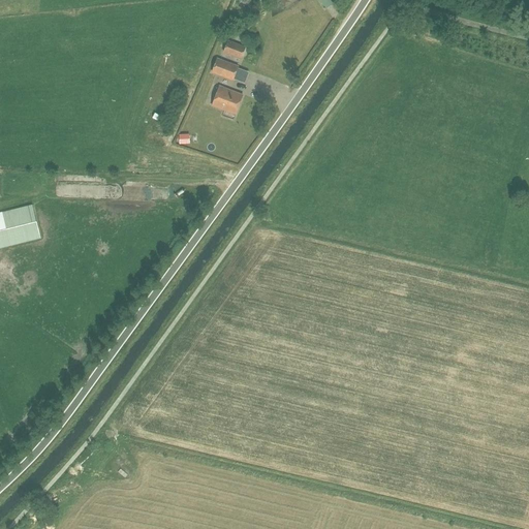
[(229,36),(225,49),(243,55),(247,43),(229,36)]
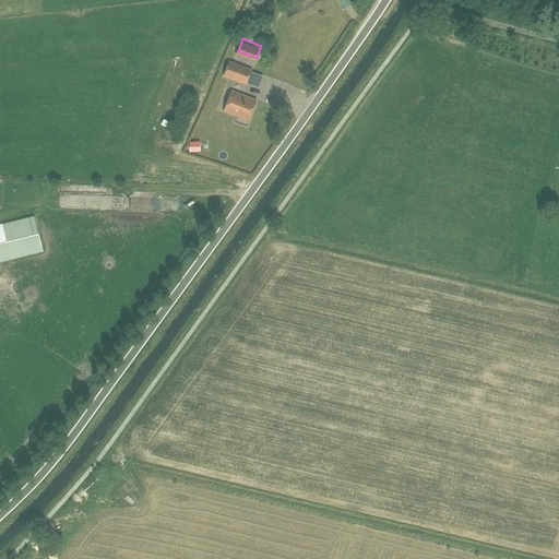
[(252,70),(229,61),(224,78),(247,85),(252,70)]
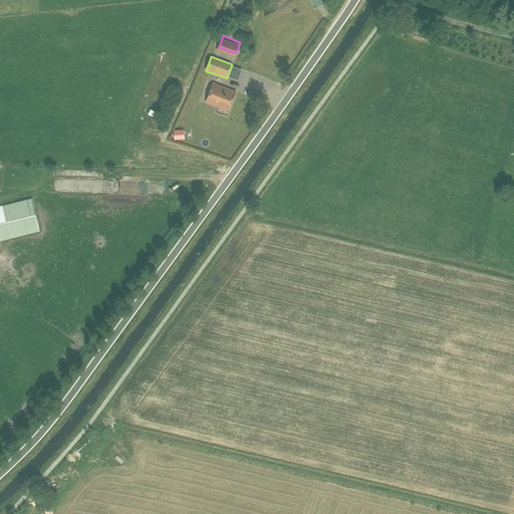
[(229,111),(236,92),(214,84),(206,103),(229,111)]
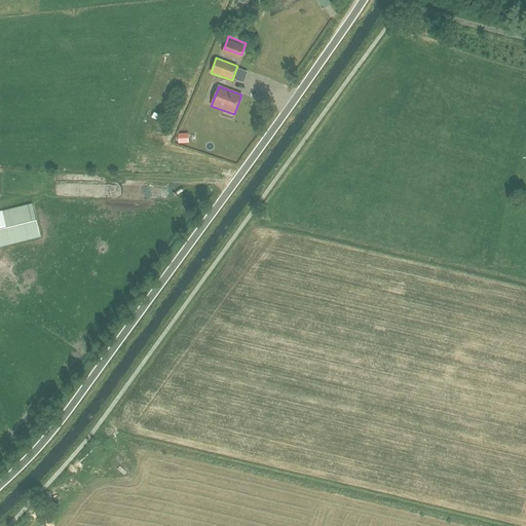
[(186,134),(178,135),(179,143),(187,142),(186,134)]
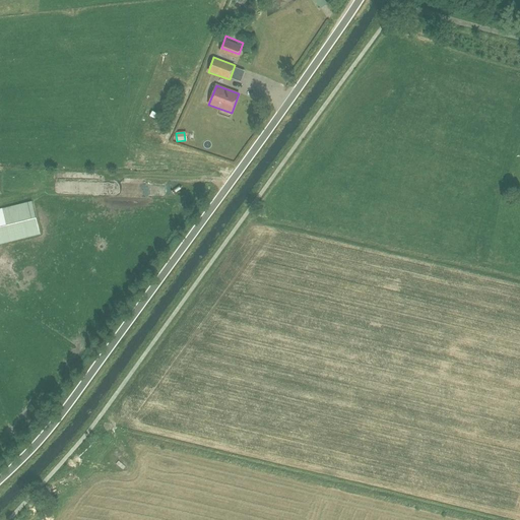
[(33,202),(0,209),(0,244),(40,234),(33,202)]
